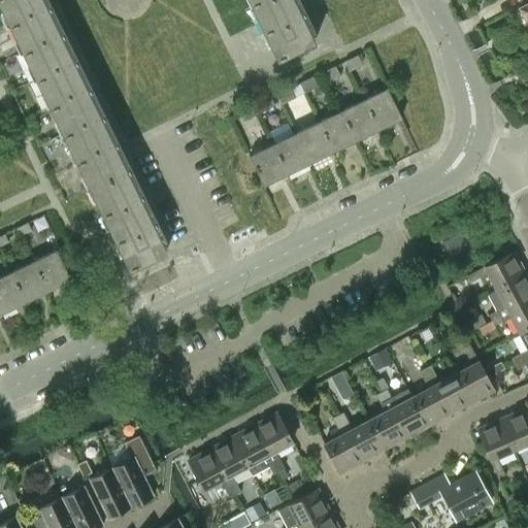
[(0,0),(0,8),(22,52),(128,270),(166,252),(42,0),(0,0)]
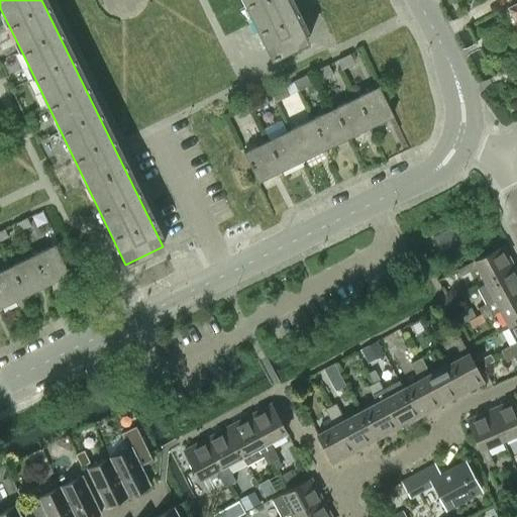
[(241,0),(271,59),(307,41),(287,0),(241,0)]
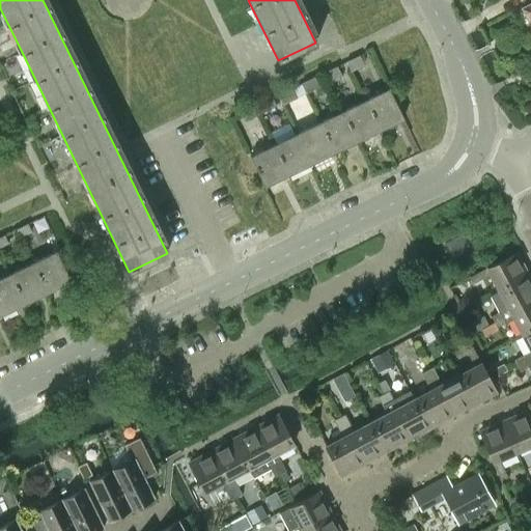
[(530,1),(521,8),(530,27),(530,1)]
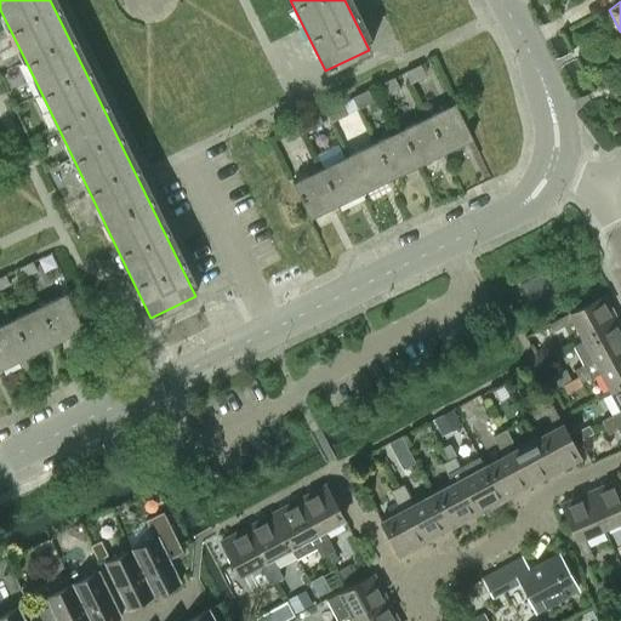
[(425,75),(419,66),(405,72),(410,83),(425,75)]
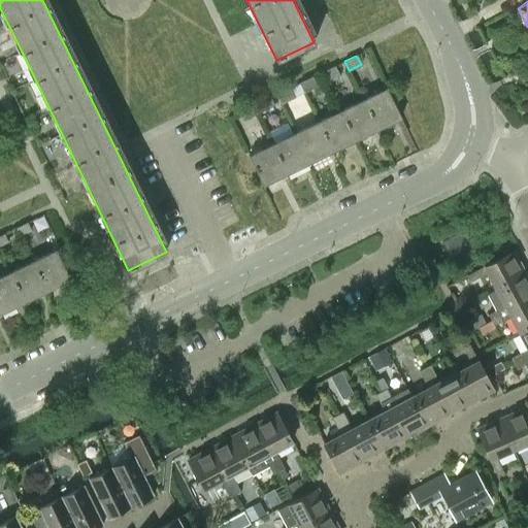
[(325,81),(338,75),(334,66),(321,72),(325,81)]
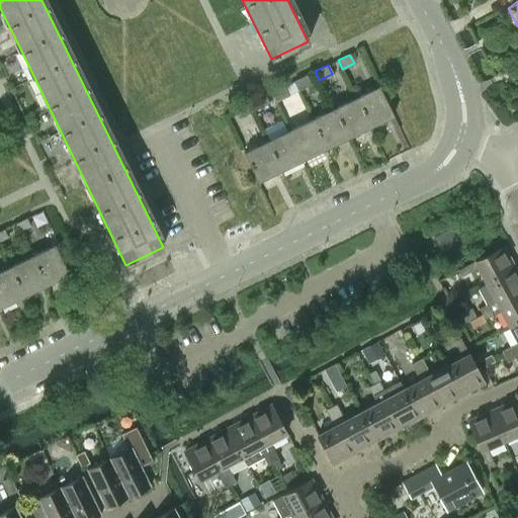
[(303,77),(292,82),(296,91),(307,86),(311,84),(307,76),(303,78),(303,77)]
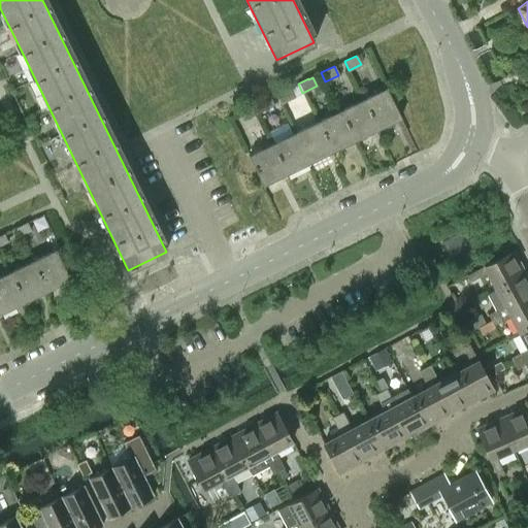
[(279,103),(293,97),(289,89),(275,95),(279,103)]
